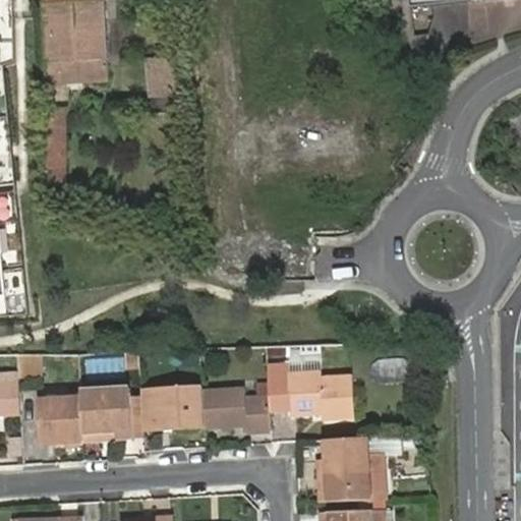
[(0,0),(0,316),(30,314),(4,67),(17,62),(14,0),(0,0)]
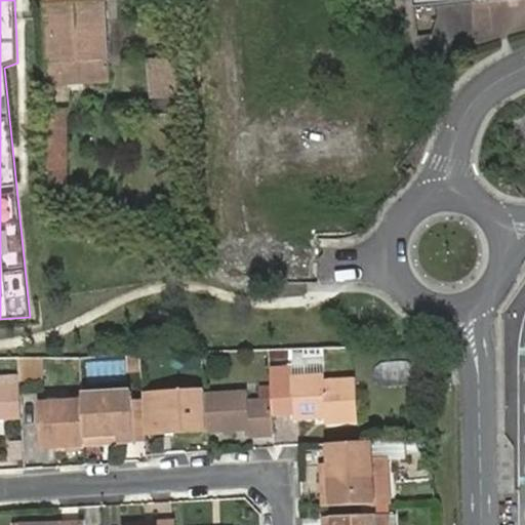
[(105,0),(46,0),(51,85),(109,82),(105,0)]
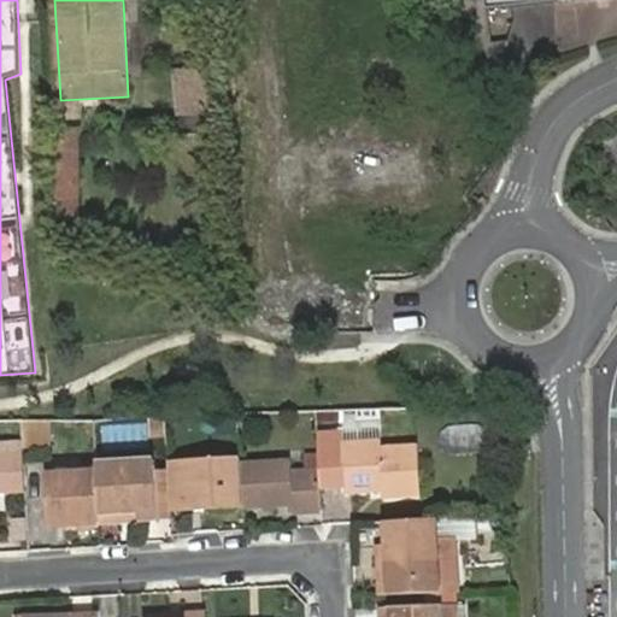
[(476,0),(477,12),(579,0),(476,0)]
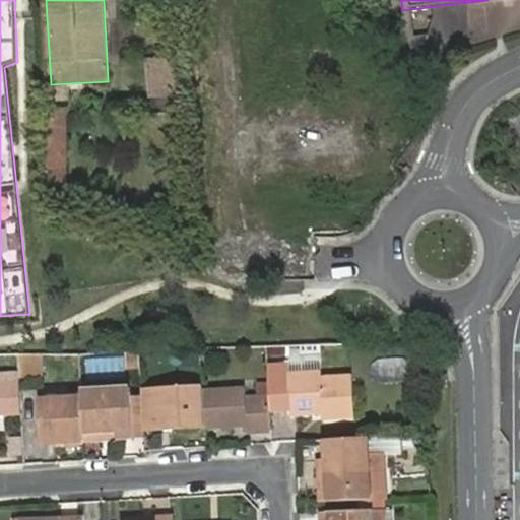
[(146,62),(148,96),(176,95),(180,95),(177,60),(146,62)]
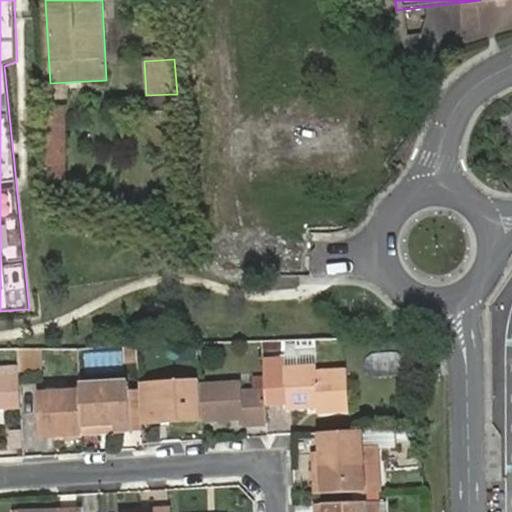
[(173,94),(146,95),(147,104),(174,104),(173,94)]
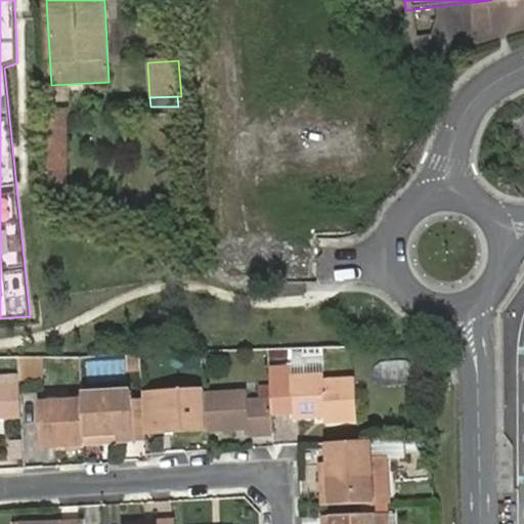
[(70,171),(68,121),(67,112),(47,113),(50,171),(70,171)]
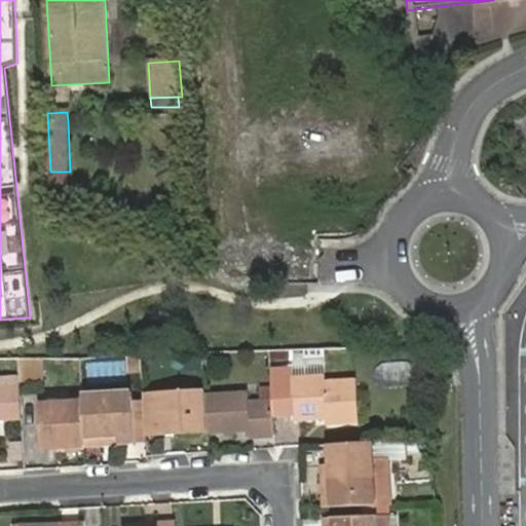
[(141,350),(129,350),(130,370),(142,369),(141,350)]
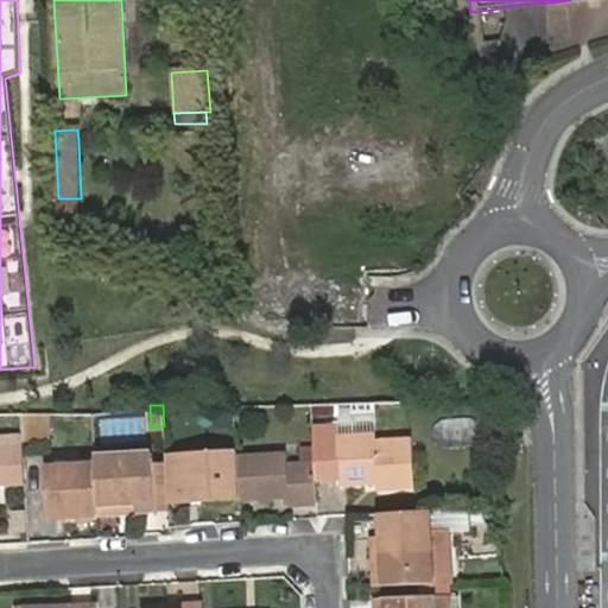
[(343,434),(346,483),(385,482),(385,489),(420,487),(417,437),(382,438),(381,432),(343,434)]
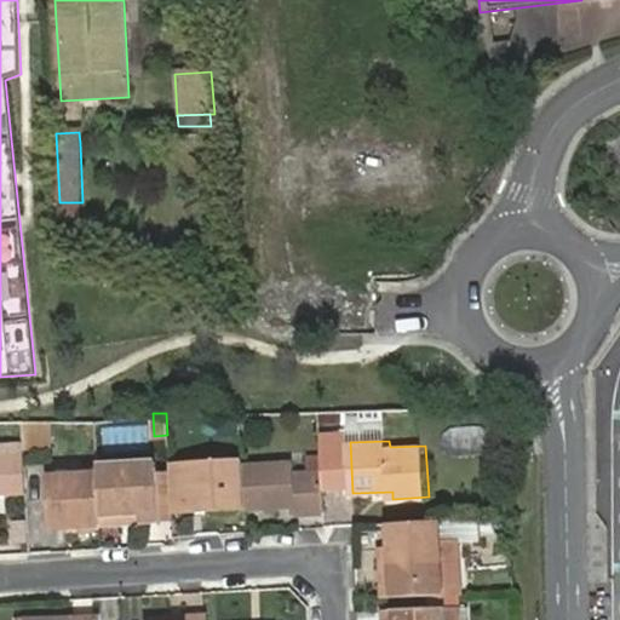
[(0,489),(26,488),(24,451),(0,451),(0,489)]
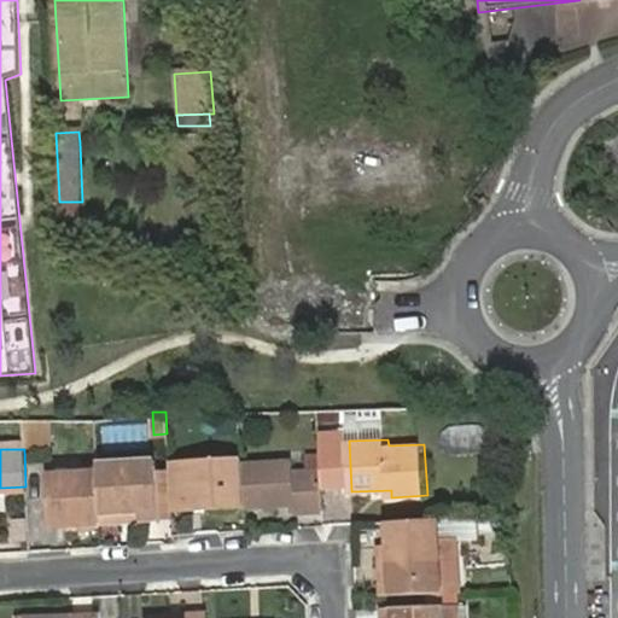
[(153,458),(93,460),(94,467),(97,512),(136,511),(138,519),(156,518),(153,458)]
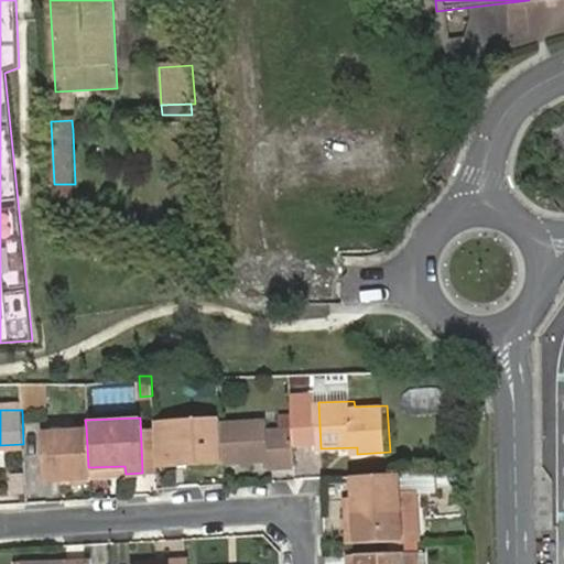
[(215,418),(153,420),(156,455),(194,453),(195,461),(217,461),(218,459),(215,418)]
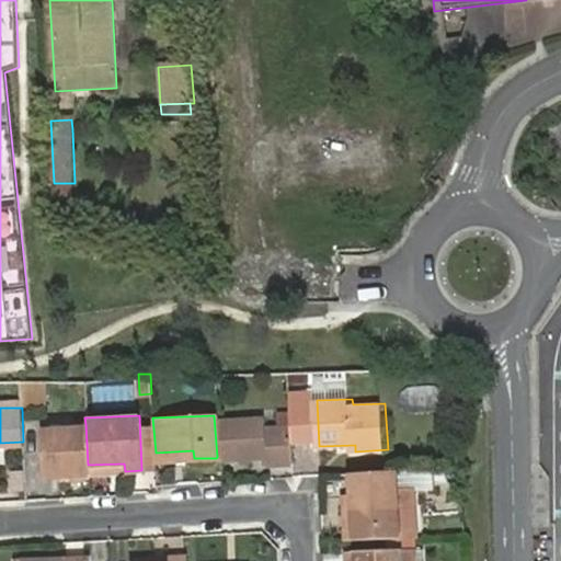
[(220,420),(220,415),(214,415),(217,457),(224,457),(220,420)]
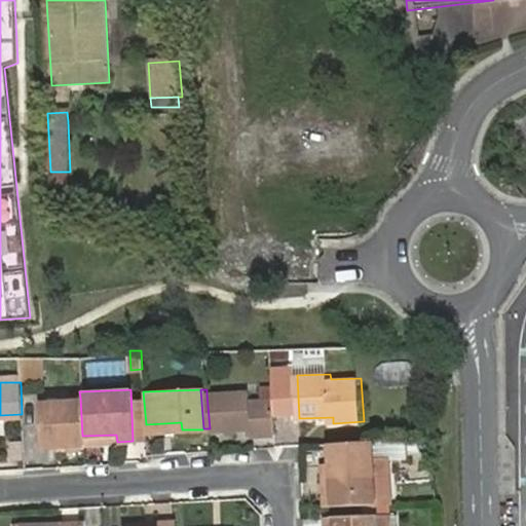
[(279,434),(276,400),(254,401),(253,391),(207,393),(210,428),(255,425),(256,435),(279,434)]
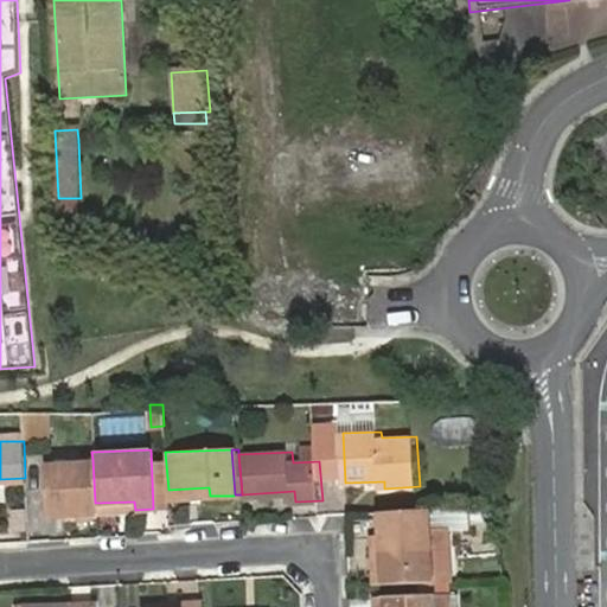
[(46,513),(95,512),(95,503),(93,459),(44,462),(46,513)]
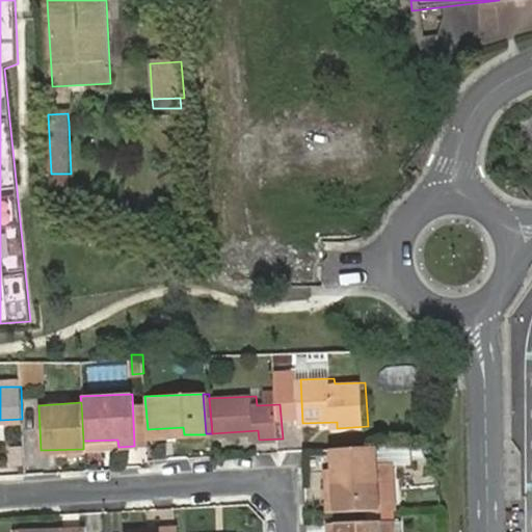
[(183,427),(148,429),(148,436),(184,434),(183,427)]
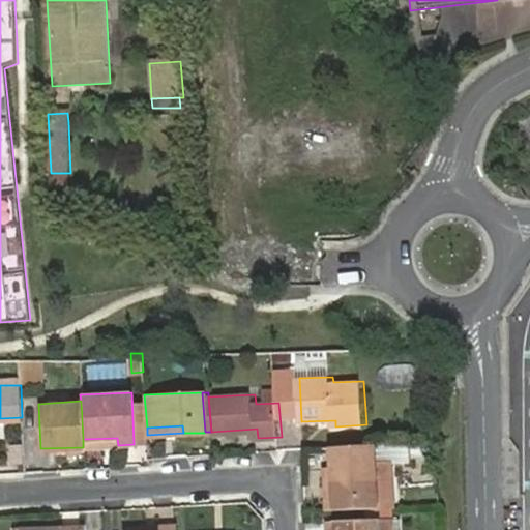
[(83,439),(83,447),(118,445),(117,438),(83,439)]
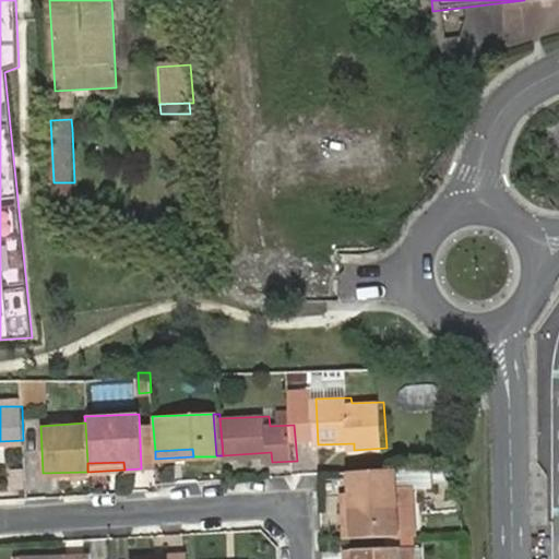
[(416,488),(415,467),(399,468),(399,489),(416,488)]
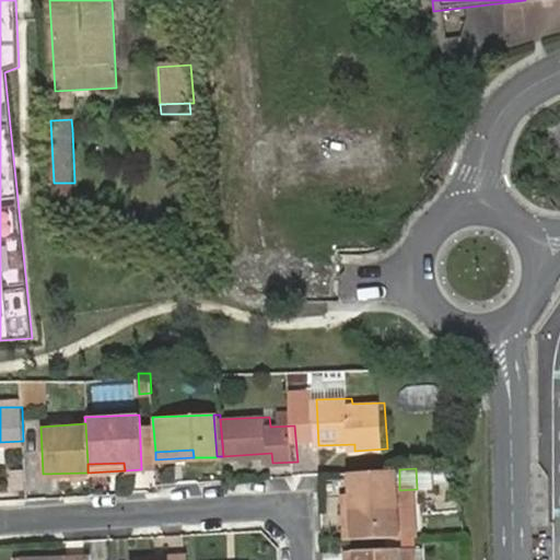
[(399,490),(399,469),(352,471),(353,493),(353,510),(352,510),(348,510),(348,528),(419,525),(417,489),(399,490)]
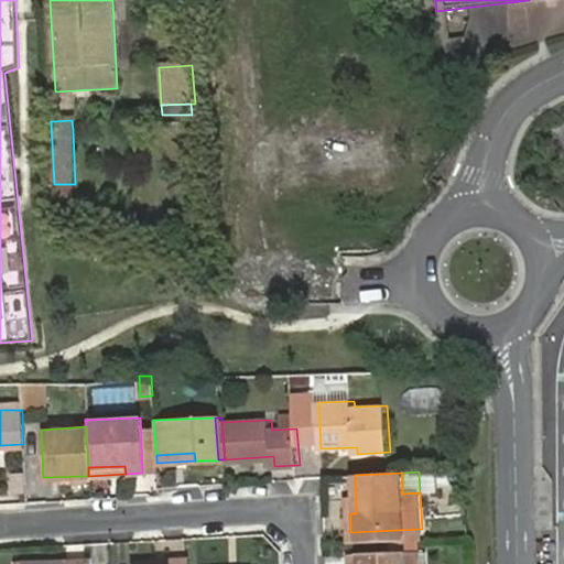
[(355,556),(355,563),(419,563),(419,554),(410,555),(355,556)]
